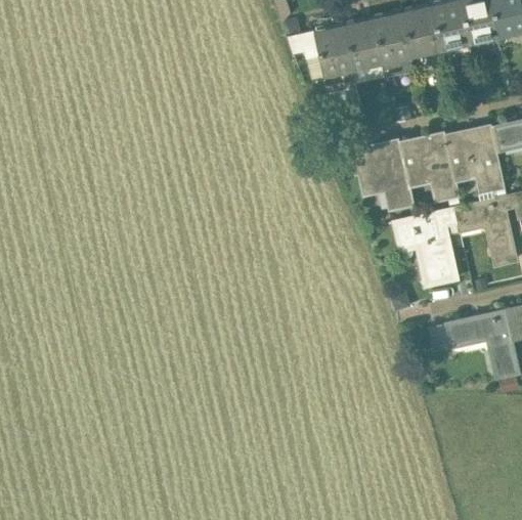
[(459,0),(430,6),(440,51),(470,45),(459,0)]
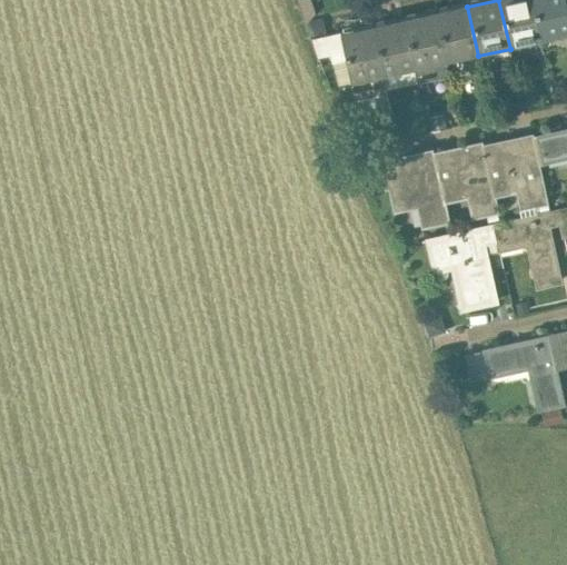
[(531,0),(498,0),(510,49),(541,41),(531,0)]
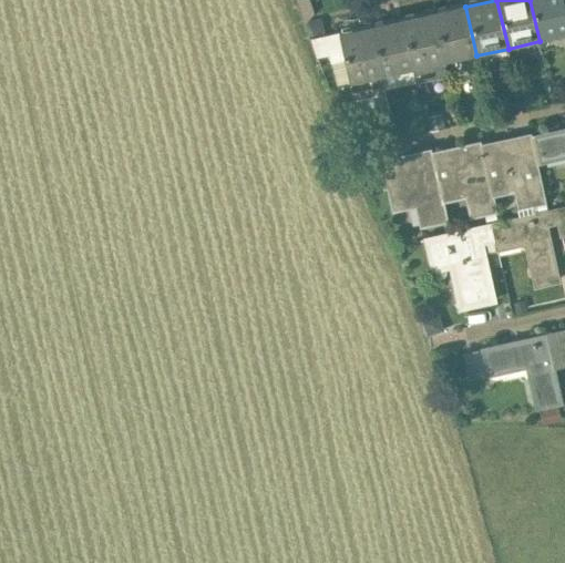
[(564,0),(530,0),(540,41),(564,36),(564,0)]
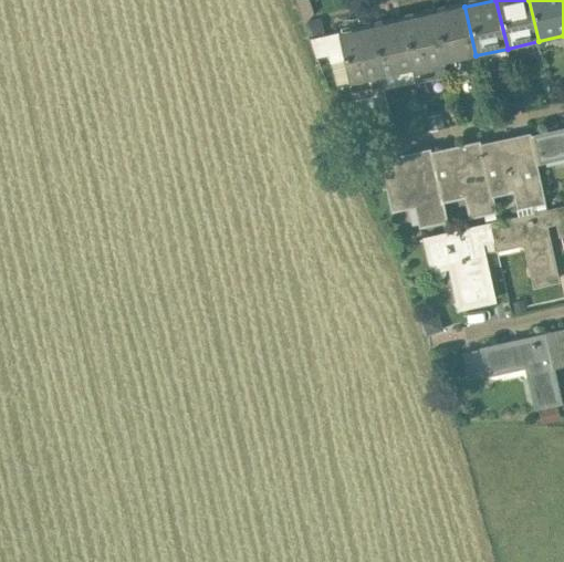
[(465,7),(434,14),(445,63),(476,55),(465,7)]
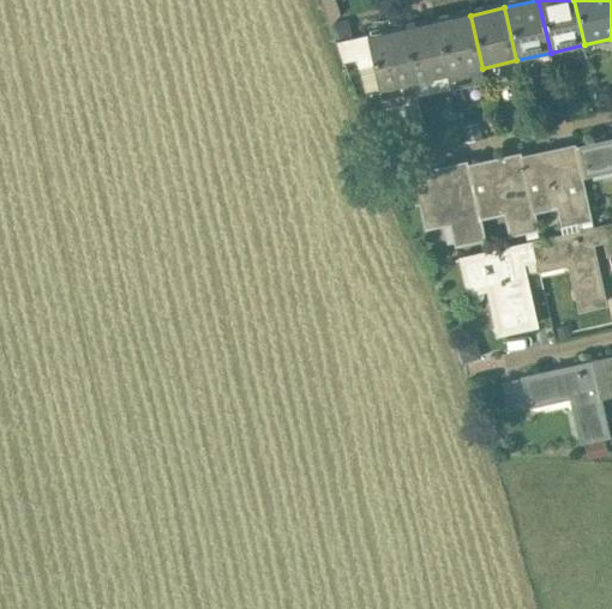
[(471,16),(438,23),(449,76),(483,68),(471,16)]
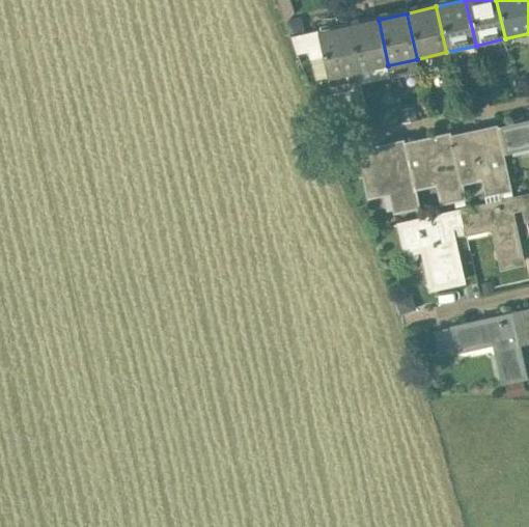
[(379,20),(349,26),(359,73),(388,65),(379,20)]
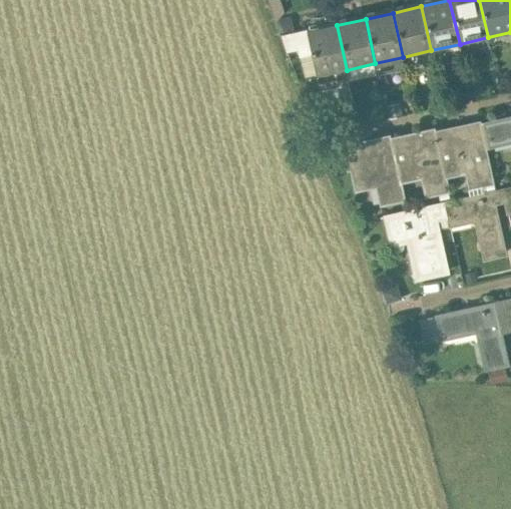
[(337,25),(307,32),(317,76),(347,70),(337,25)]
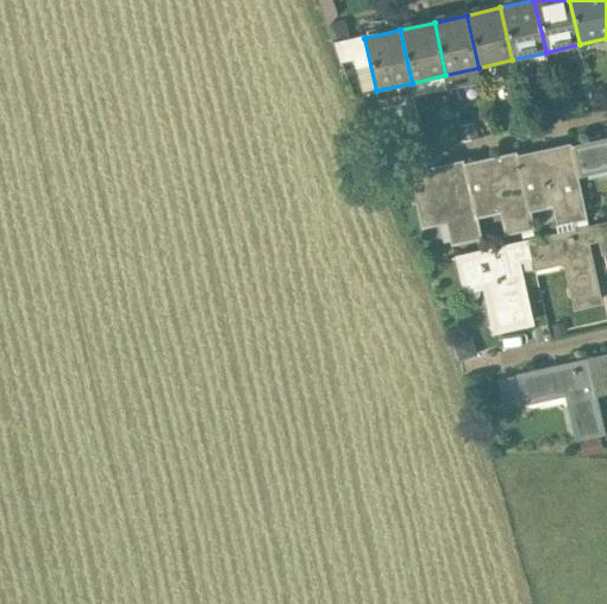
[(412,83),(376,90),(381,111),(417,104),(412,83)]
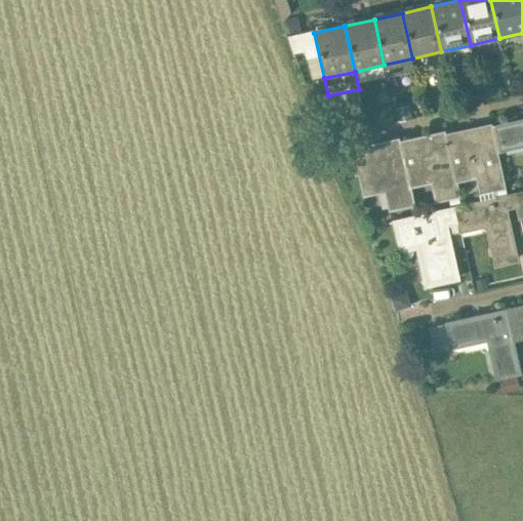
[(522,122),(493,129),(499,158),(499,159),(522,154),(522,122)]
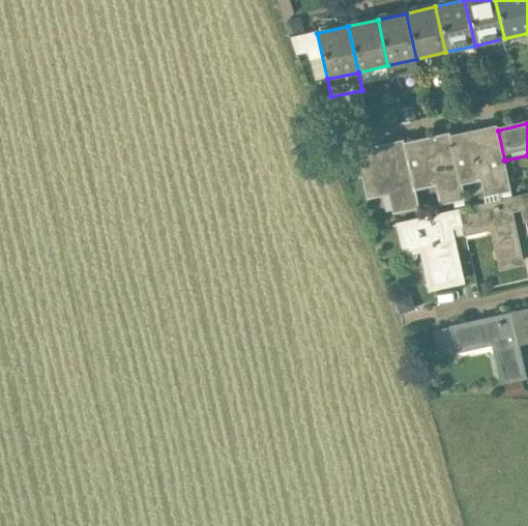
[(452,140),(451,140),(462,182),(486,177),(490,197),(501,195),(512,192),(504,161),(504,159),(498,130),(452,140)]
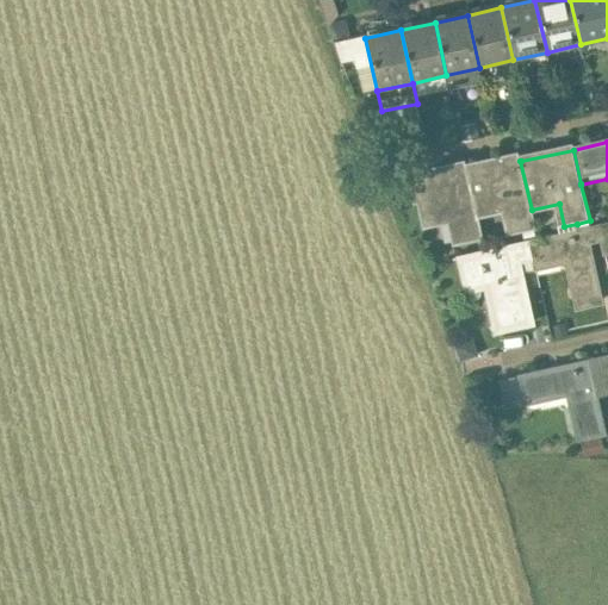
[(467,169),(478,217),(507,210),(512,232),(535,226),(532,210),(520,161),(521,161),(521,157),(467,169)]
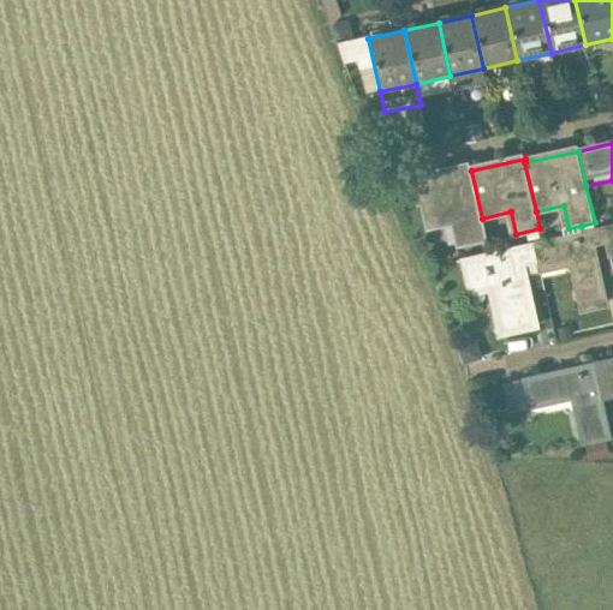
[(471,167),(416,179),(421,203),(426,202),(430,227),(456,222),(462,245),(487,239),(482,219),(471,171),(471,167)]
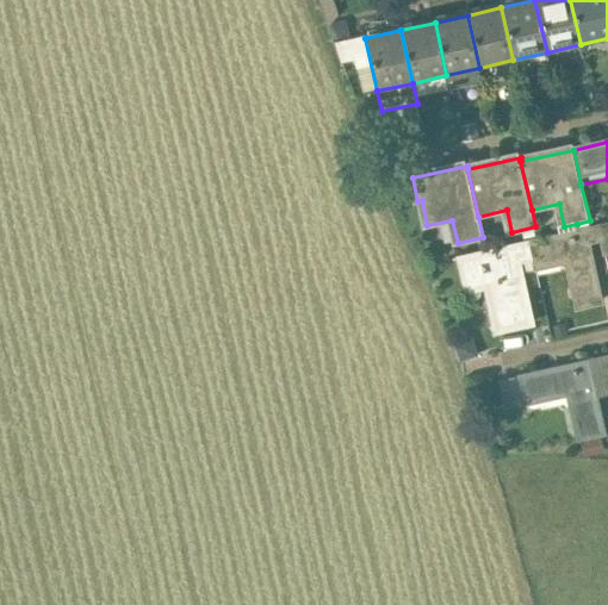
[(590,220),(577,224),(579,232),(591,229),(590,220)]
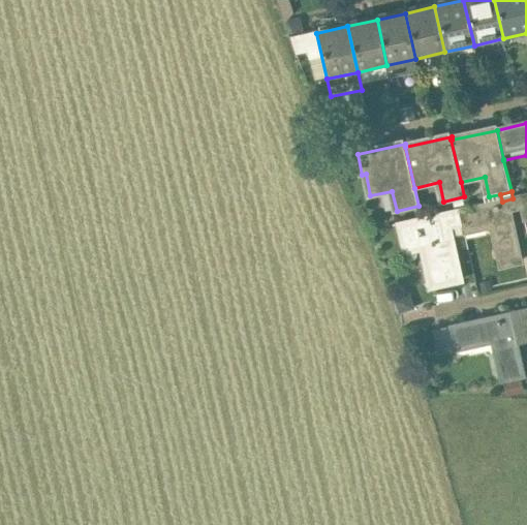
[(502,202),(460,211),(463,227),(465,233),(490,227),(500,271),(522,267),(510,214),(523,210),(521,197),(502,202)]
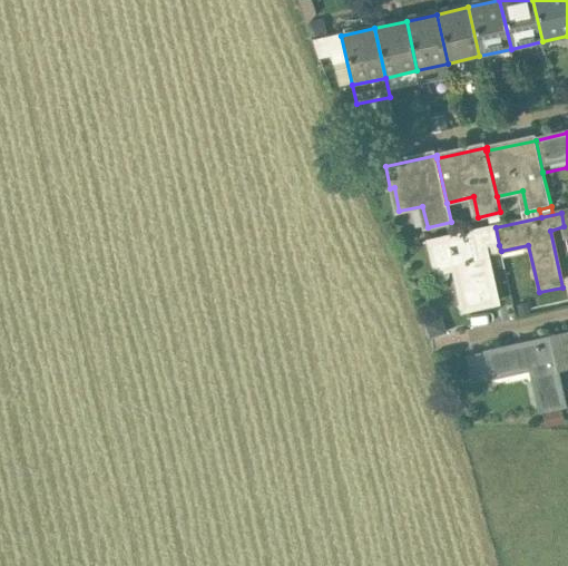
[(496,227),(432,242),(439,271),(451,269),(462,315),(498,306),(486,249),(499,245),(496,227)]
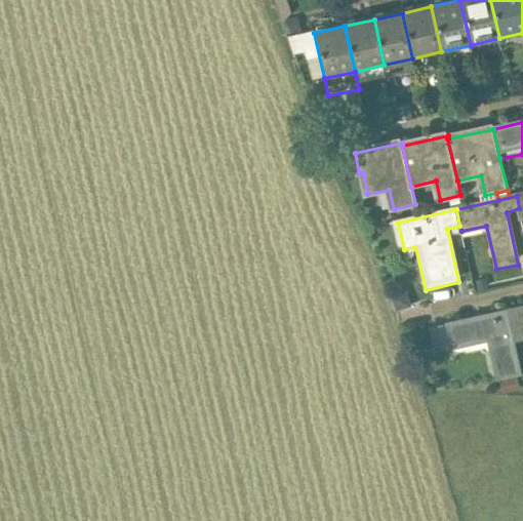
[(398,312),(414,307),(408,289),(392,294),(398,312)]
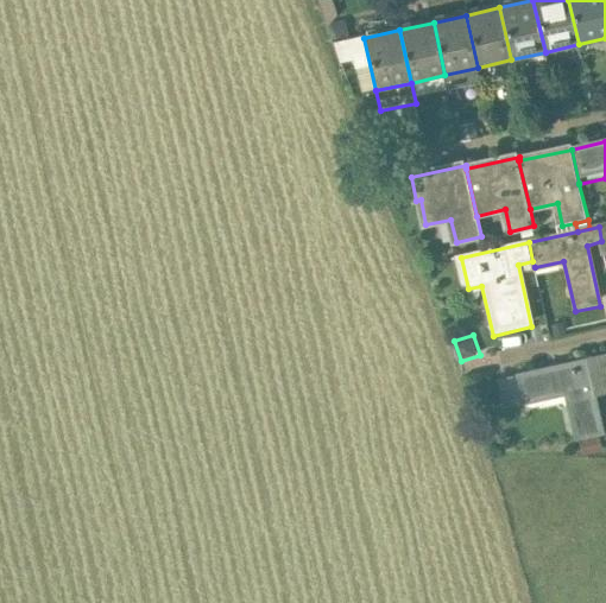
[(605,359),(594,361),(601,392),(605,391),(605,359)]
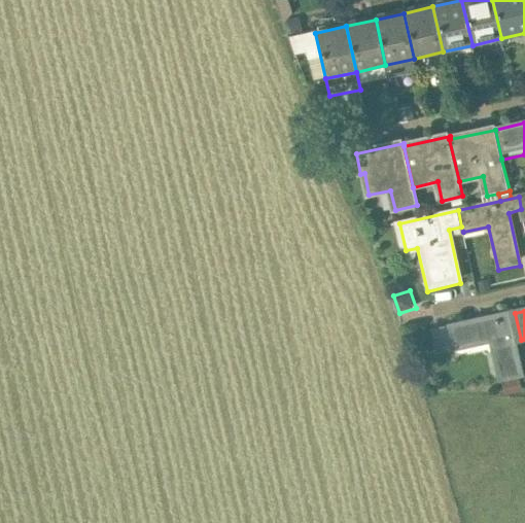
[(510,315),(449,328),(454,350),(489,342),(497,376),(522,371),(510,315)]
